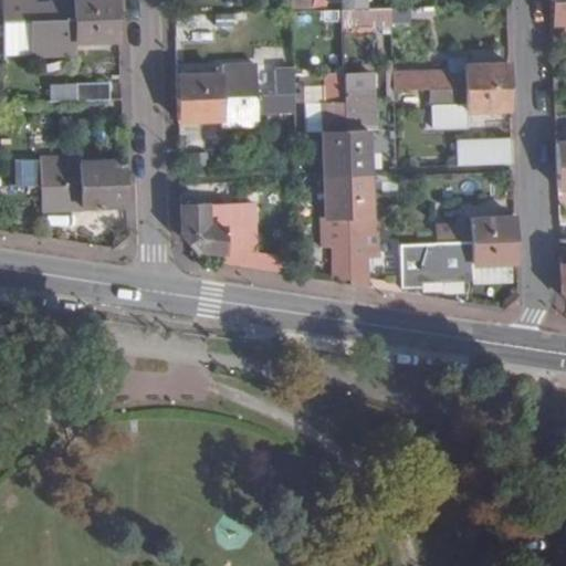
[(30,0),(1,0),(2,23),(117,19),(115,0),(50,0),(51,3),(31,4),(30,0)]
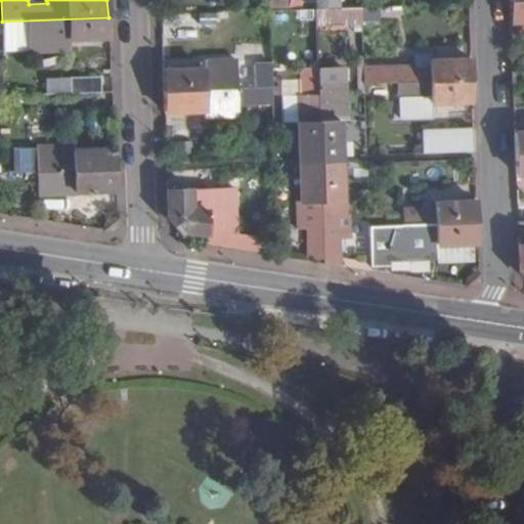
[(523,0),(509,1),(510,24),(523,23),(523,0)]
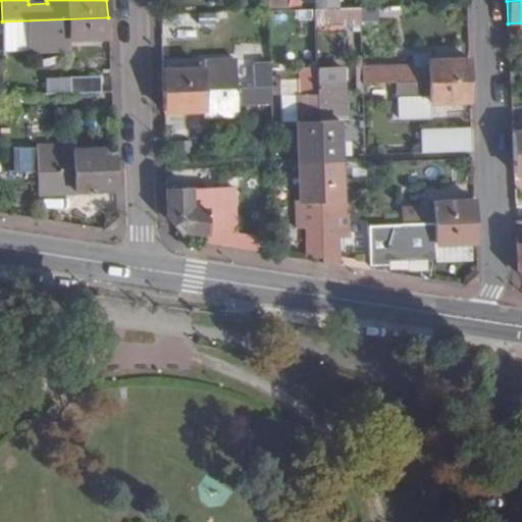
[(376,8),(358,8),(359,22),(377,21),(376,8)]
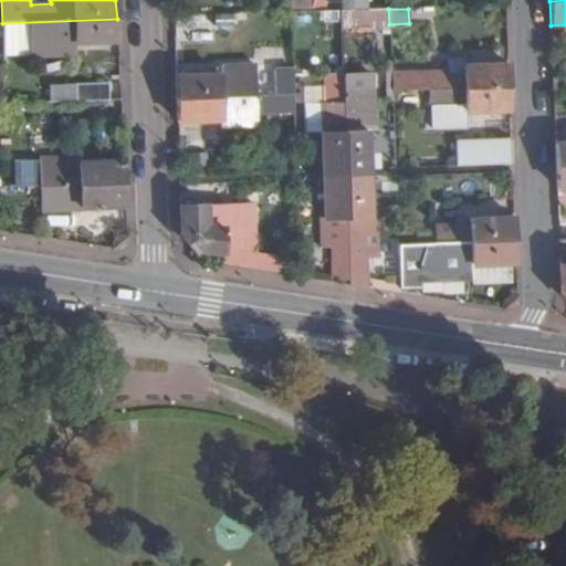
[(73,45),(117,43),(117,19),(2,23),(3,59),(74,56),(73,45)]
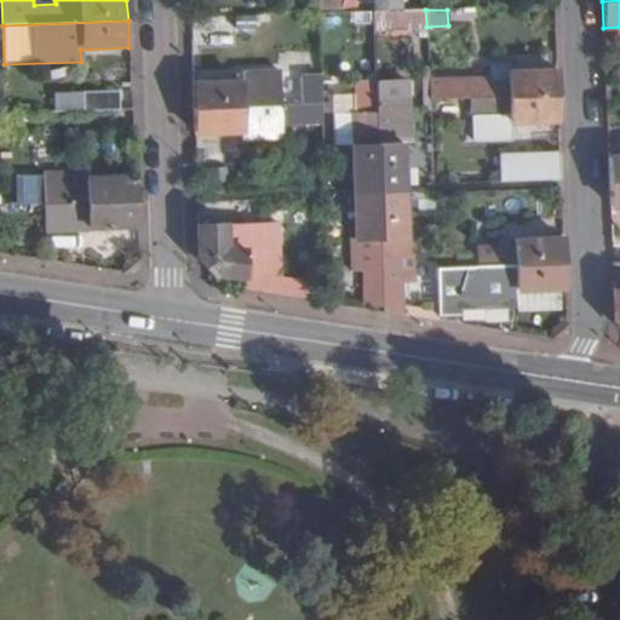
[(489,79),(428,82),(429,99),(470,98),(557,95),(556,70),(505,73),(505,65),(488,67),(489,79)]
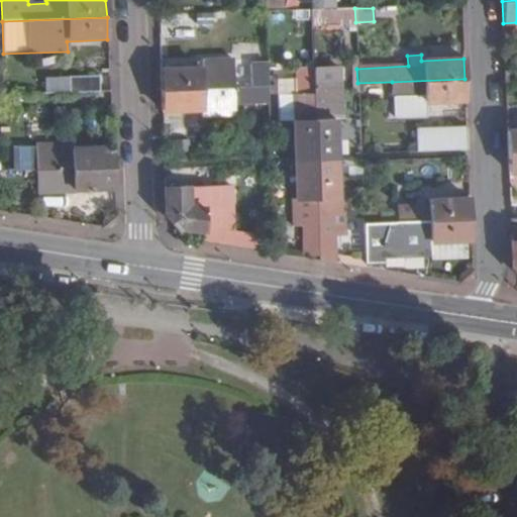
[(356,69),(356,56),(348,57),(349,94),(357,94),(357,83),(356,69)]
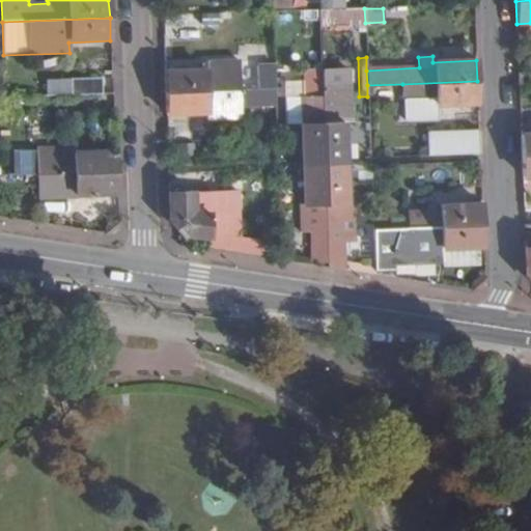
[(273,88),(272,67),(239,68),(239,60),(204,63),(204,70),(163,72),(164,93),(273,88)]
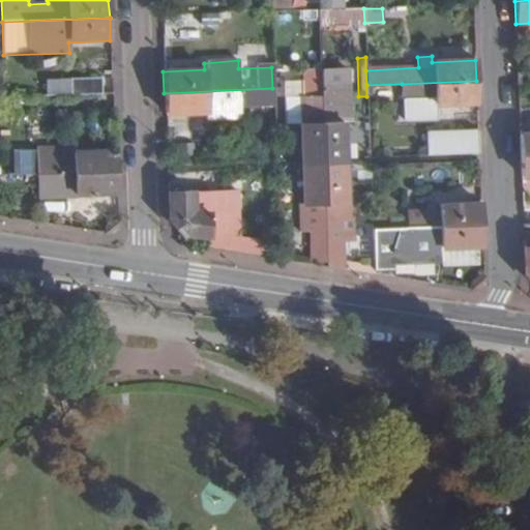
[(320,85),(319,66),(299,66),(299,83),(297,83),(298,110),(300,165),(322,164),(320,96),(320,85)]
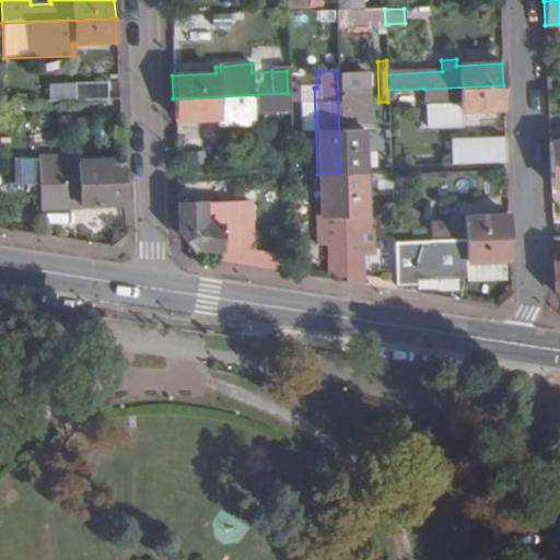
[(348,89),(338,90),(338,102),(340,173),(364,172),(362,129),(369,129),(366,73),(347,74),(348,89)]
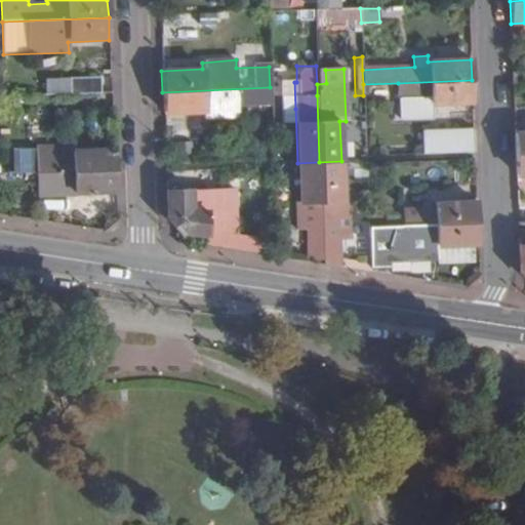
[(70,95),(101,94),(101,79),(69,80),(70,95)]
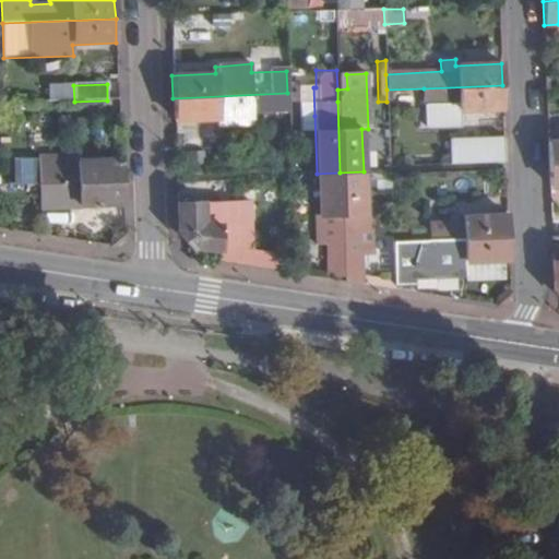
[(460,113),(503,110),(502,85),(424,88),(425,127),(460,126),(460,113)]
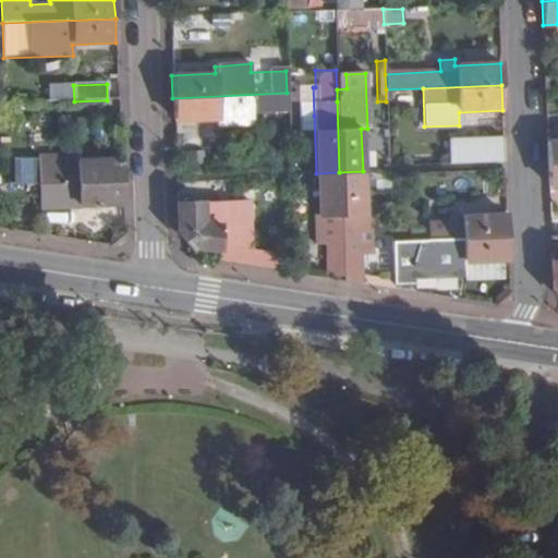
[(314,116),(313,87),(300,88),(301,116),(314,116)]
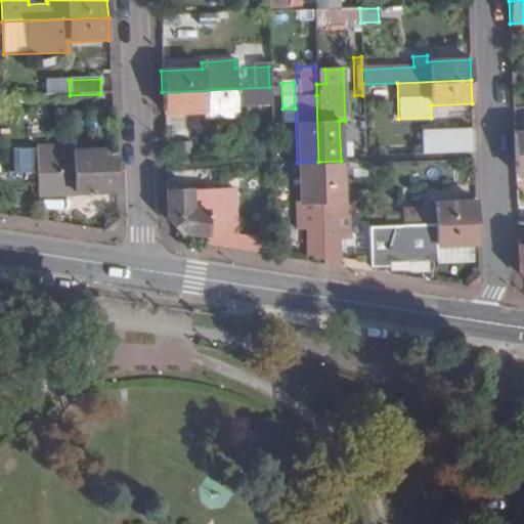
[(270,113),(269,87),(162,92),(163,114),(204,112),(204,119),(237,117),(237,114),(270,113)]
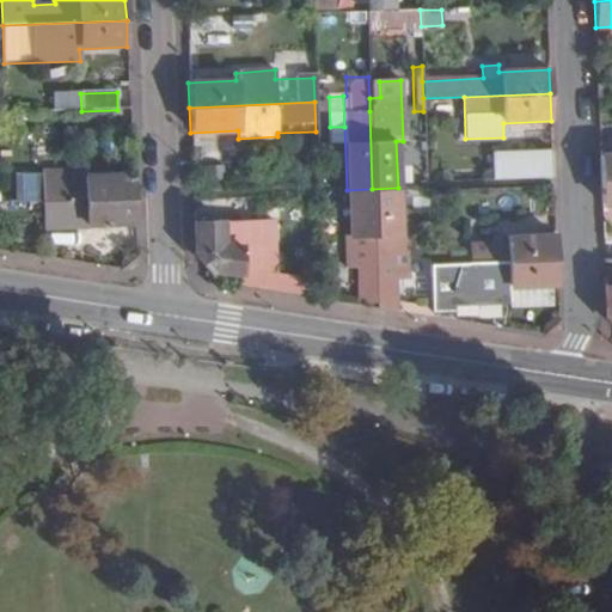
[(491,179),(552,177),(551,150),(490,153),(491,179)]
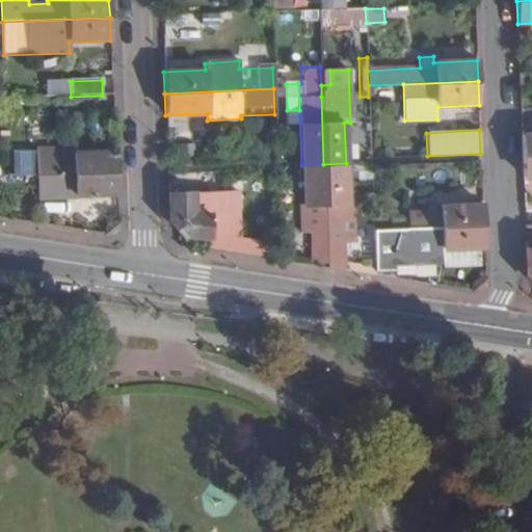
[(531,133),(521,134),(522,155),(531,154),(531,133)]
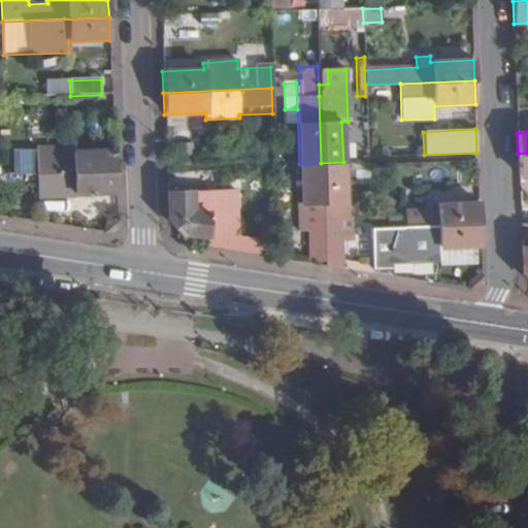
[(36,149),(37,172),(114,169),(113,150),(72,152),(71,146),(36,149)]
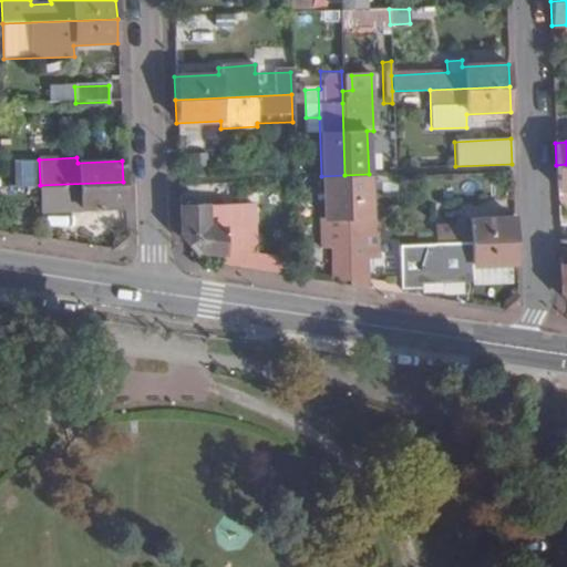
[(566,164),(556,165),(557,189),(566,189),(566,164)]
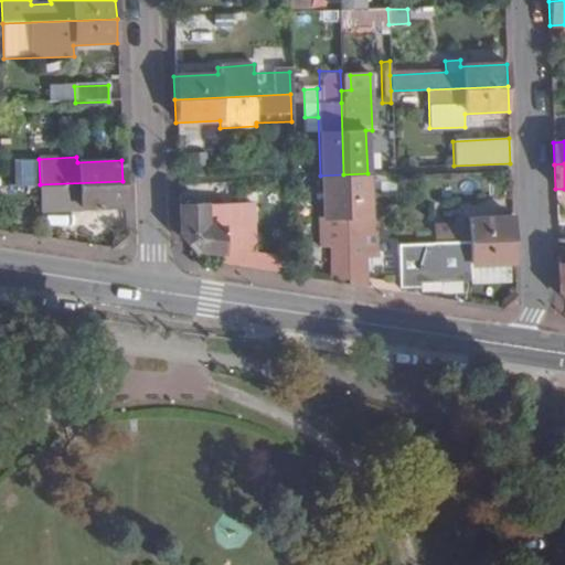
[(368,173),(343,174),(347,272),(348,285),(366,288),(366,277),(365,254),(377,253),(376,211),(369,211),(368,173)]
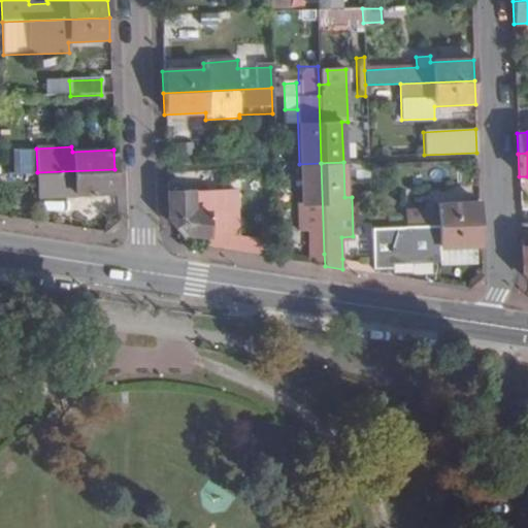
[(324,254),(321,163),(299,164),(300,199),(301,209),(296,209),(297,231),(307,231),(308,255),(324,254)]
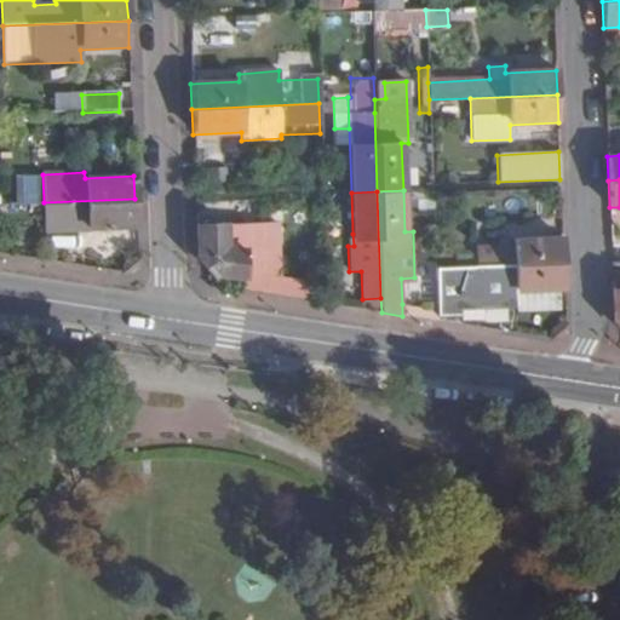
[(135,199),(44,202),(44,235),(85,234),(86,231),(136,230),(135,199)]
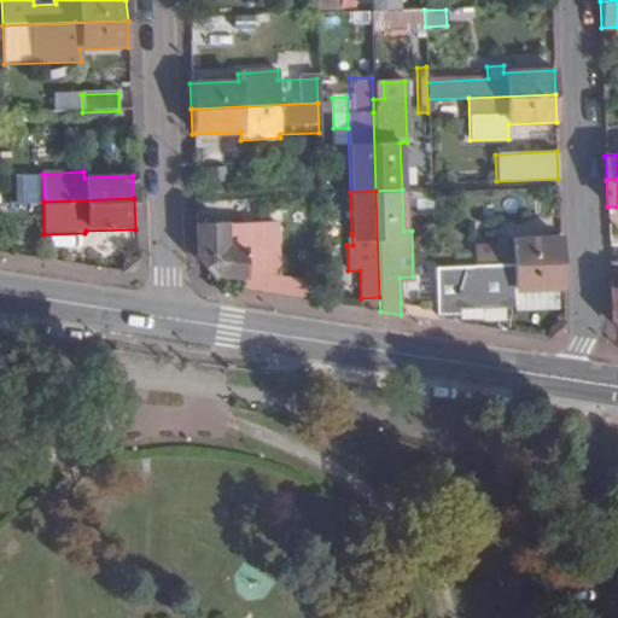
[(249,223),(194,226),(196,256),(213,274),(266,281),(264,249),(250,250),(249,223)]
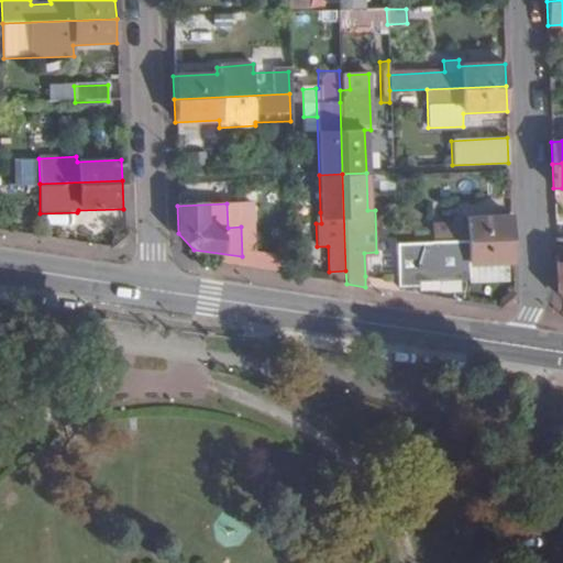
[(321,223),(320,212),(310,212),(311,223),(316,223),(321,223)]
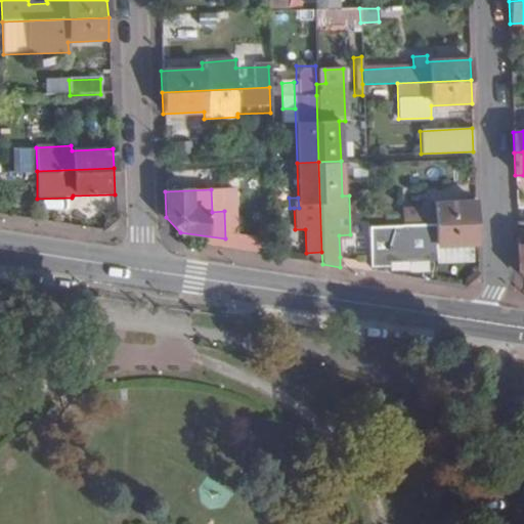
[(476,222),(475,199),(431,201),(432,206),(400,207),(401,215),(384,216),(384,226),(476,222)]
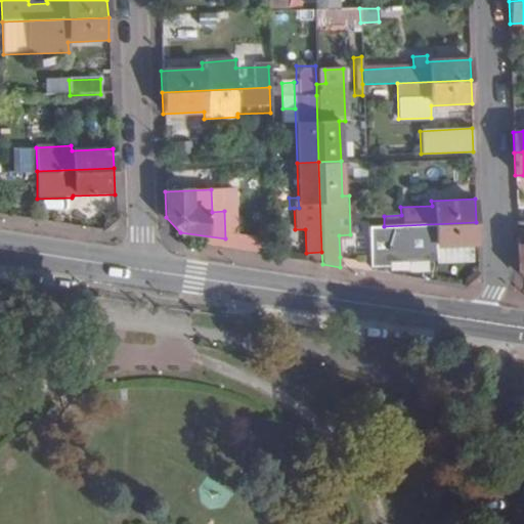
[(104,224),(103,229),(111,230),(116,226),(116,219),(111,219),(104,224)]
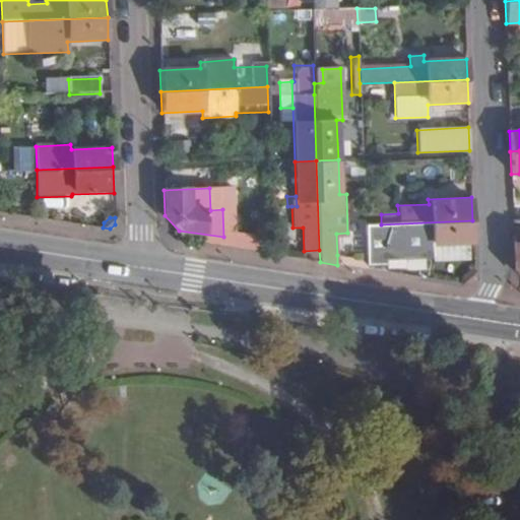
[(366,224),(367,259),(367,265),(384,264),(384,258),(432,257),(431,244),(472,243),(472,220),(381,224),(366,224)]
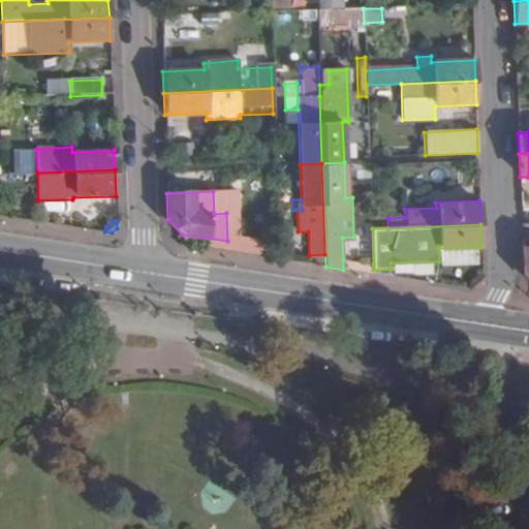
[(227,241),(182,235),(182,245),(228,252),(227,241)]
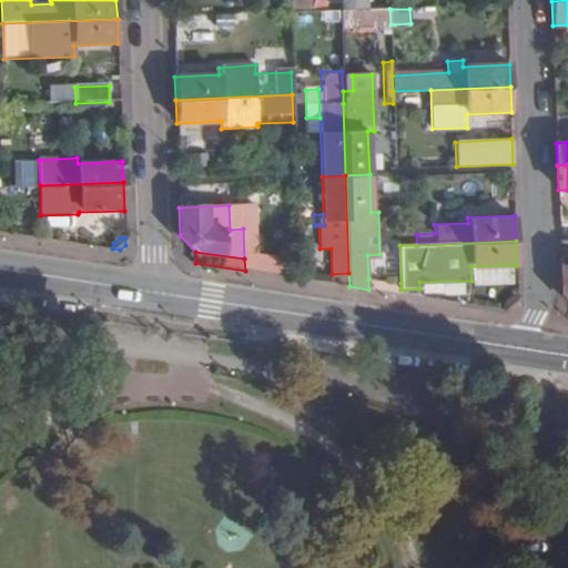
[(249,252),(245,269),(283,275),(285,259),(249,252)]
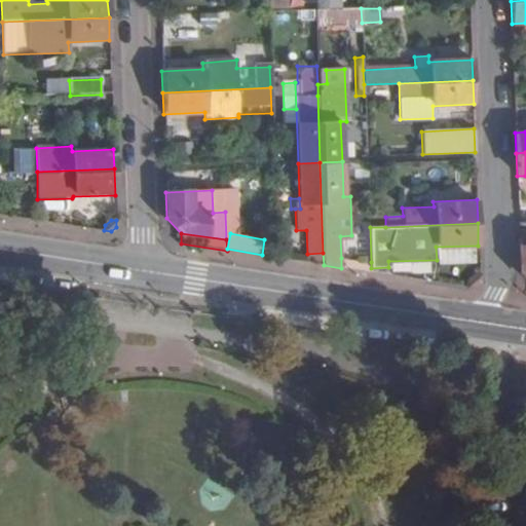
[(371,262),(341,258),(341,268),(371,273),(371,268),(371,262)]
